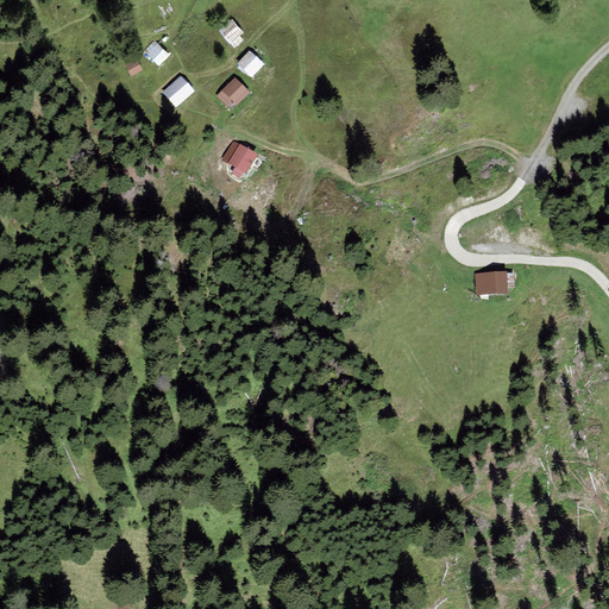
[(244,33),(232,19),(218,31),(230,45),(231,44),(240,37),(244,33)]
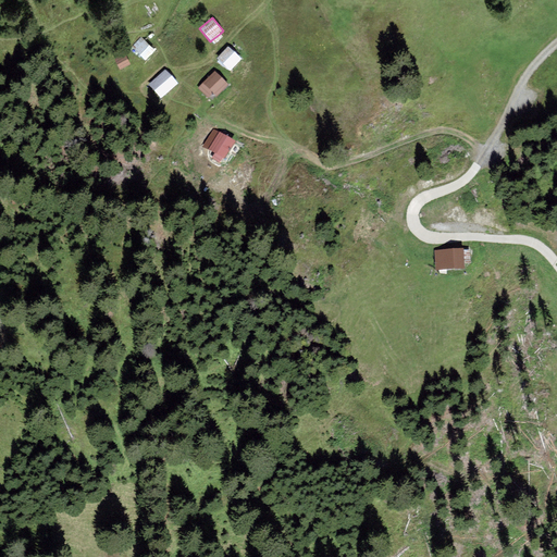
[(220,34),(211,40),(214,44),(222,37),(220,34)]
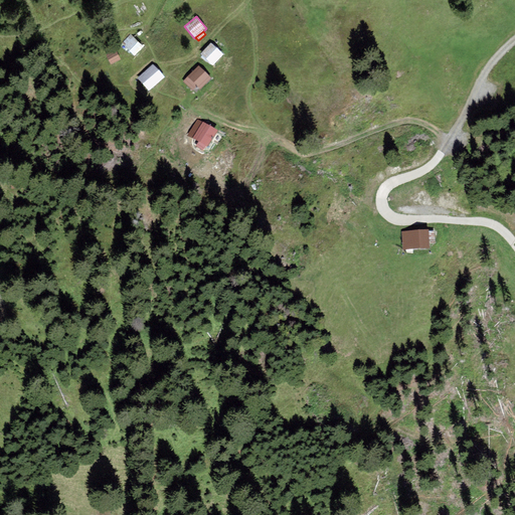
[(144,47),(131,34),(122,43),(135,56),(144,47)]
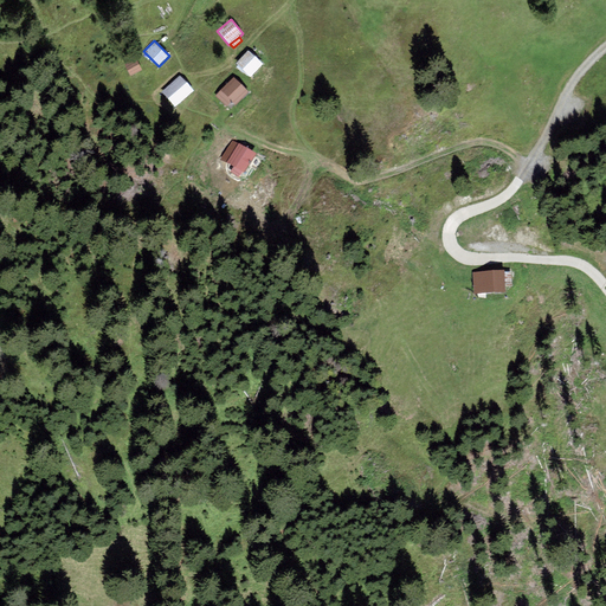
[(251,77),(263,64),(249,51),(237,64),(251,77)]
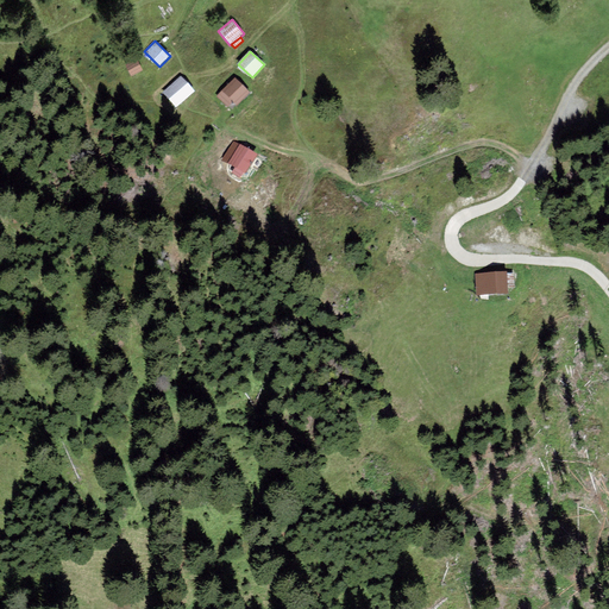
[(126,66),(132,76),(143,70),(137,60),(126,66)]
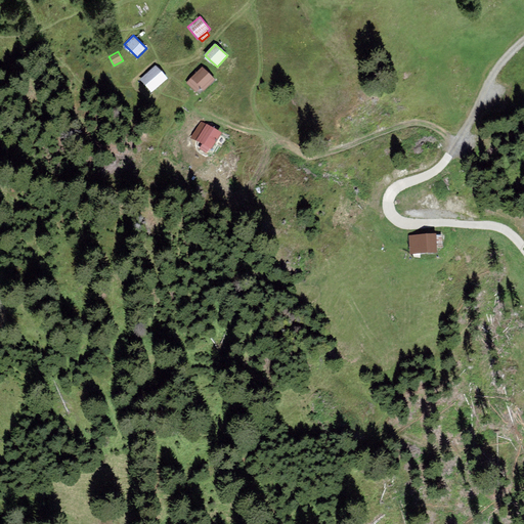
[(167,79),(156,66),(139,80),(150,93),(167,79)]
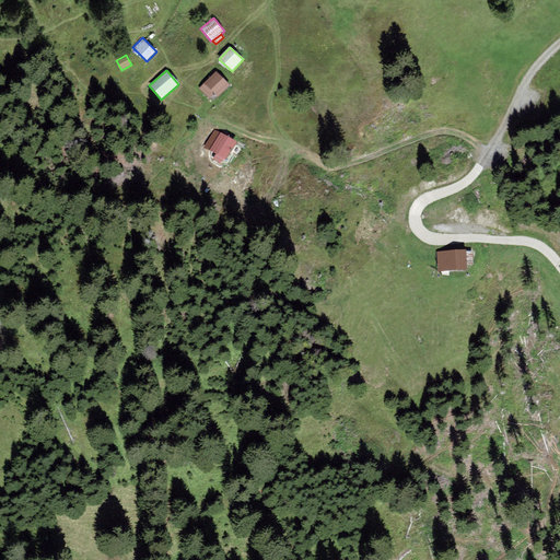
[(230,85),(217,71),(198,89),(209,100),(214,94),(218,97),(230,85)]
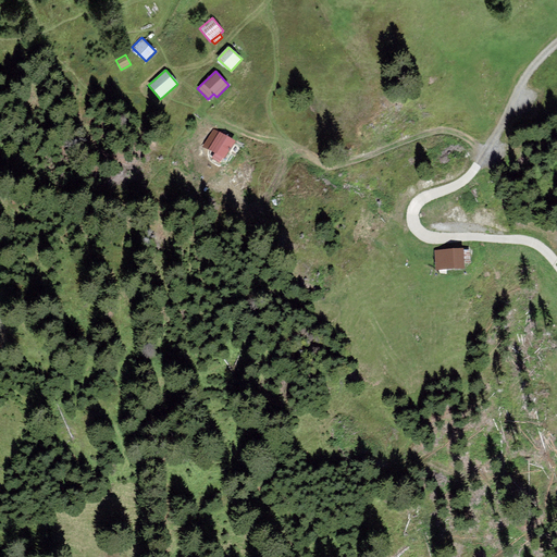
[(202,147),(209,149),(219,133),(213,130),(202,147)]
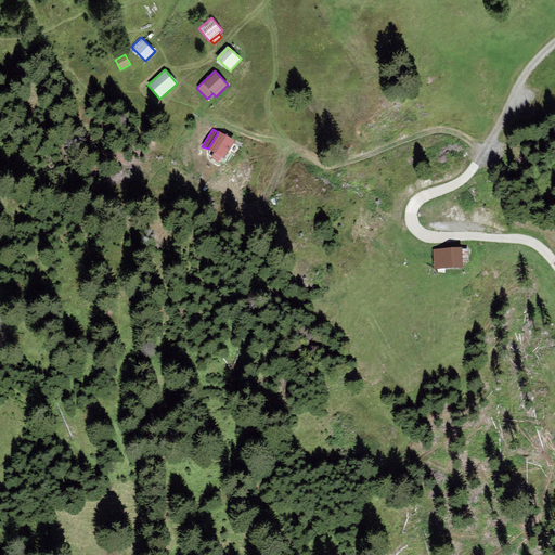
[(224,158),(234,141),(218,131),(218,132),(208,149),(215,153),(211,158),(219,163),(222,157),(224,158)]
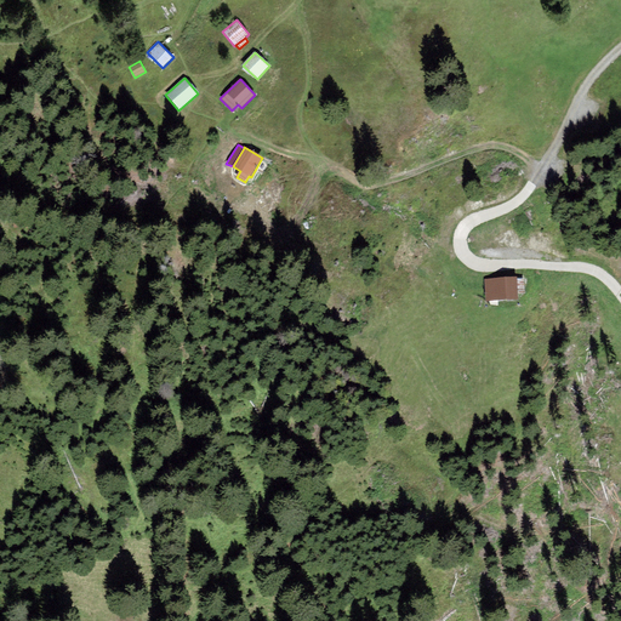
[(484,279),(485,302),(518,300),(518,294),(517,279),(517,278),(484,279)]
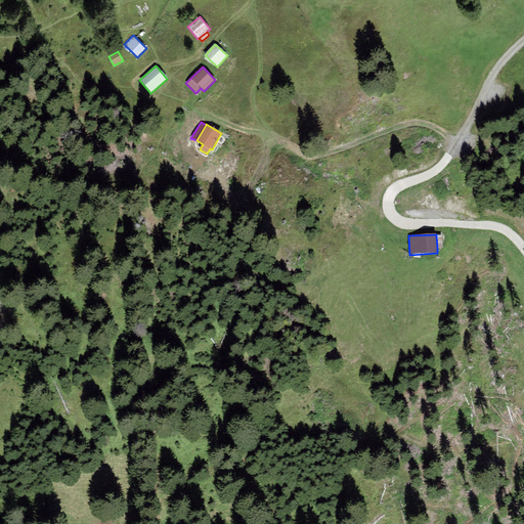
All buildings are outlined.
